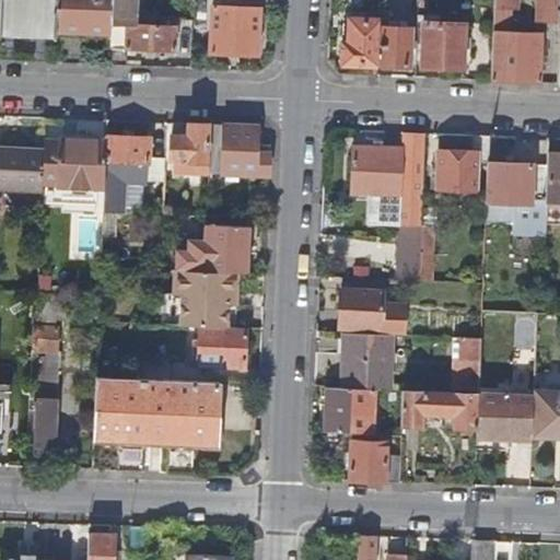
[(1,0),(0,34),(56,36),(56,31),(56,0),(1,0)]
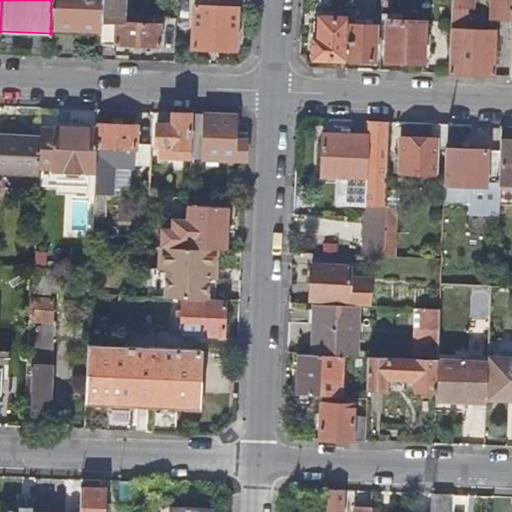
[(101,0),(51,0),(51,28),(101,30),(101,0)]
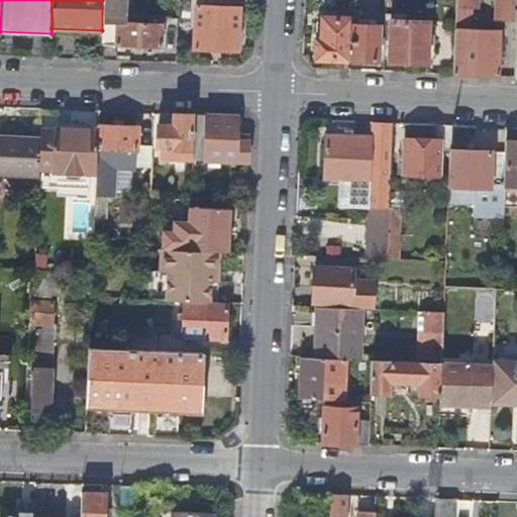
[(102,0),(102,30),(101,45),(162,47),(162,25),(140,25),(141,17),(125,16),(122,16),(123,0),(102,0)]
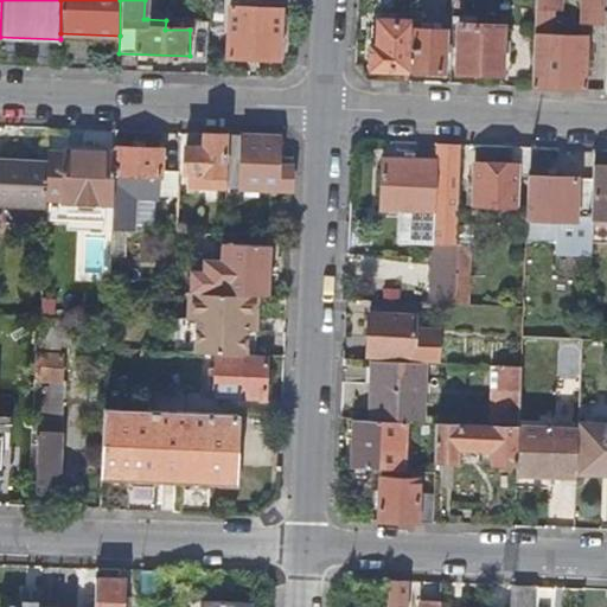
[(536,0),(532,89),(586,91),(588,38),(541,36),(541,29),(547,29),(548,10),(560,11),(560,0),(536,0)]
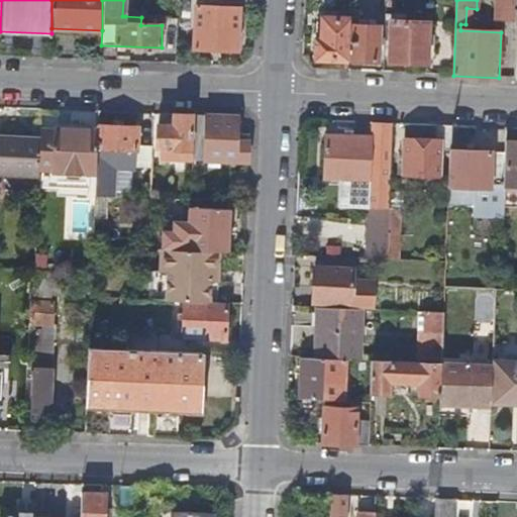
[(516,7),(516,0),(497,0),(497,18),(516,19),(516,7)]
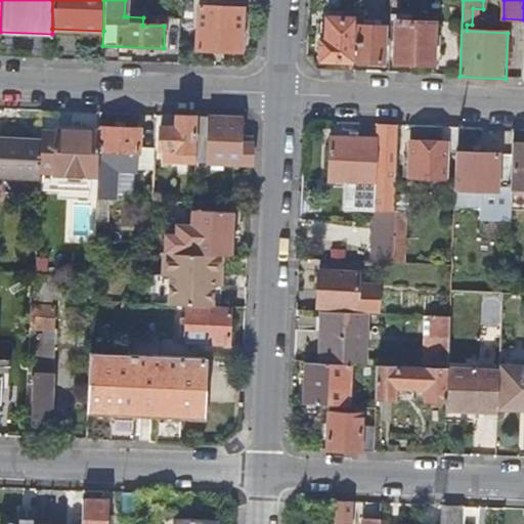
[(208,2),(208,7),(200,7),(198,50),(241,52),(242,8),(233,8),(233,3),(208,2)]
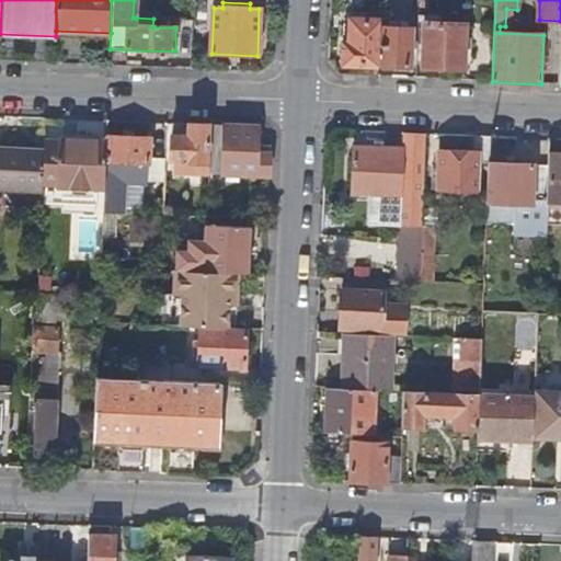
[(378,66),(380,27),(380,22),(351,20),(350,45),(344,45),(343,65),(378,66)]
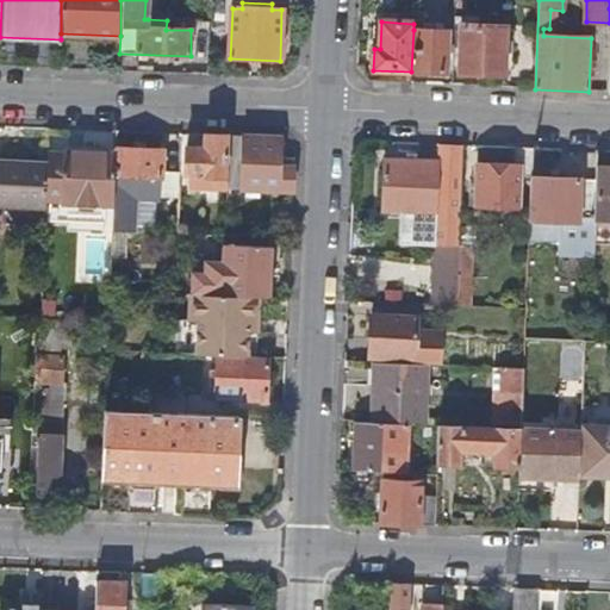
[(435,31),(414,30),(411,72),(447,73),(448,32),(442,31),(442,25),(436,24),(435,31)]
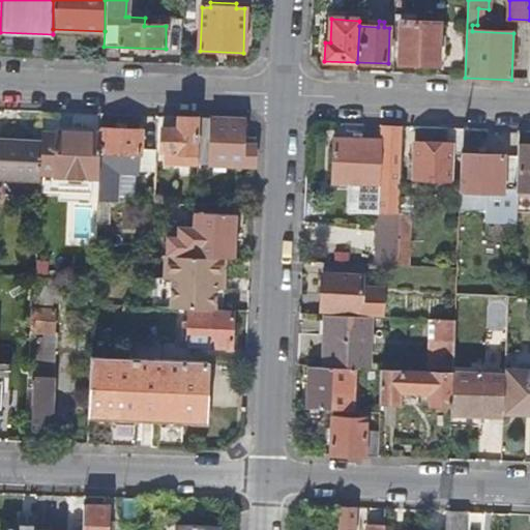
[(402,21),(400,64),(438,66),(440,23),(402,21)]
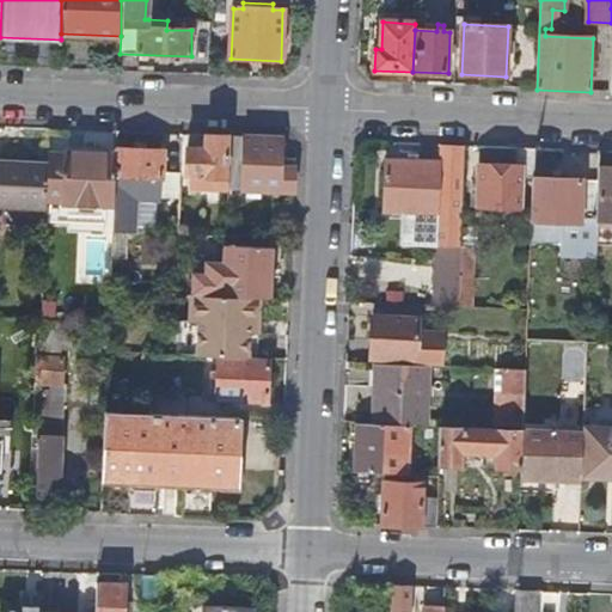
[(204,188),(228,189),(231,136),(189,134),(187,176),(189,176),(206,176),(204,184),(204,188)]
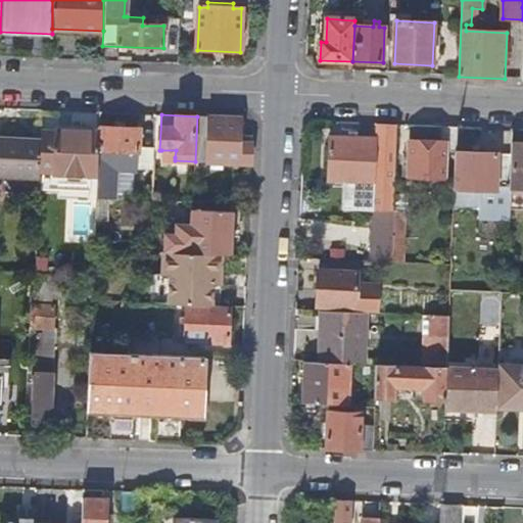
[(208,161),(210,116),(197,116),(195,161),(208,161)]
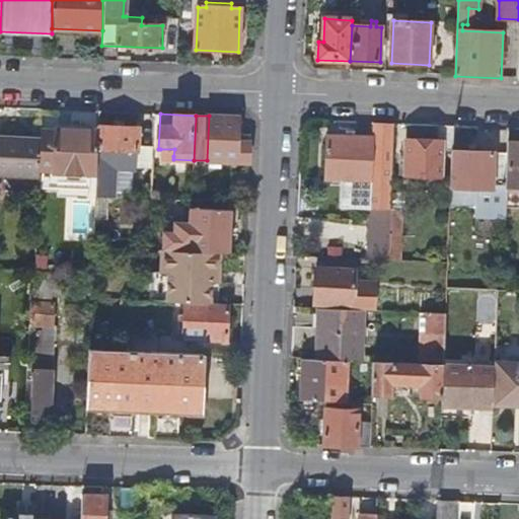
[(207,160),(249,162),(250,143),(238,142),(239,117),(209,116),(207,160)]
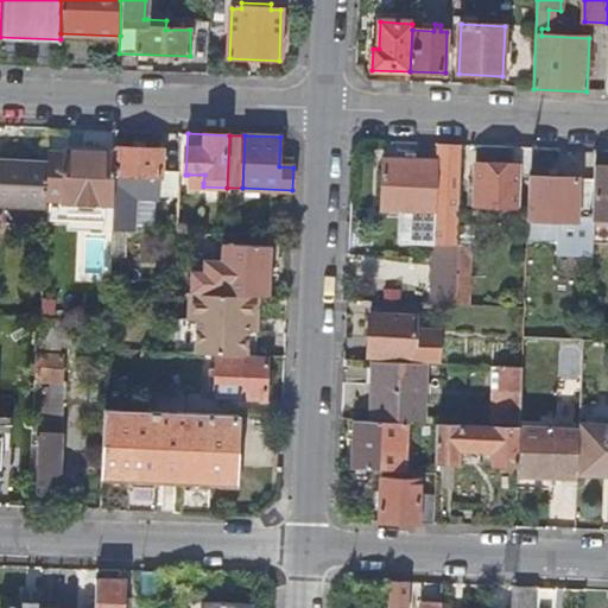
[(455,305),(457,245),(461,145),(437,145),(437,162),(384,160),(381,213),(401,213),(400,244),(434,245),(432,304),(455,305)]
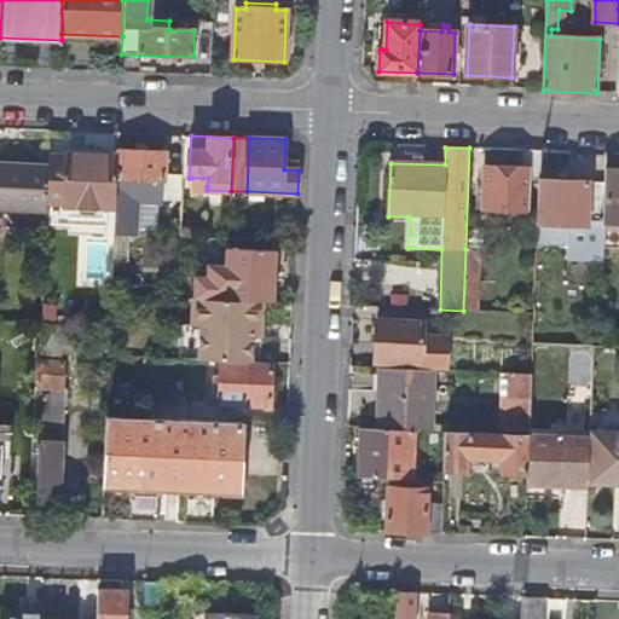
[(539,181),(541,151),(522,150),(522,168),(485,167),(484,210),(526,212),(527,180),(539,181)]
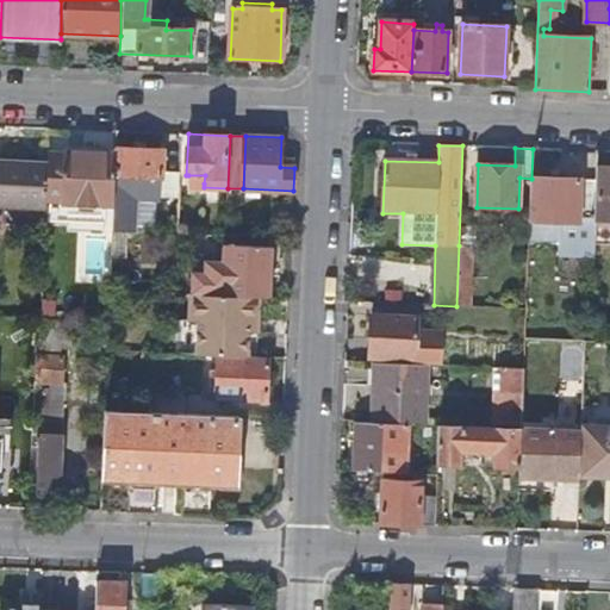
[(117,154),(114,203),(113,232),(128,234),(130,195),(161,197),(162,178),(163,178),(165,151),(117,149),(117,154)]
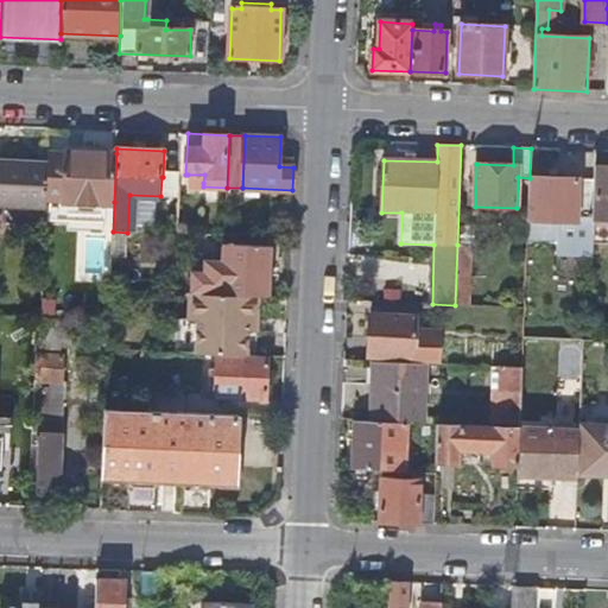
[(530,178),(527,238),(557,239),(557,255),(593,257),(593,226),(594,219),(595,166),(596,151),(578,150),(577,179),(530,178)]
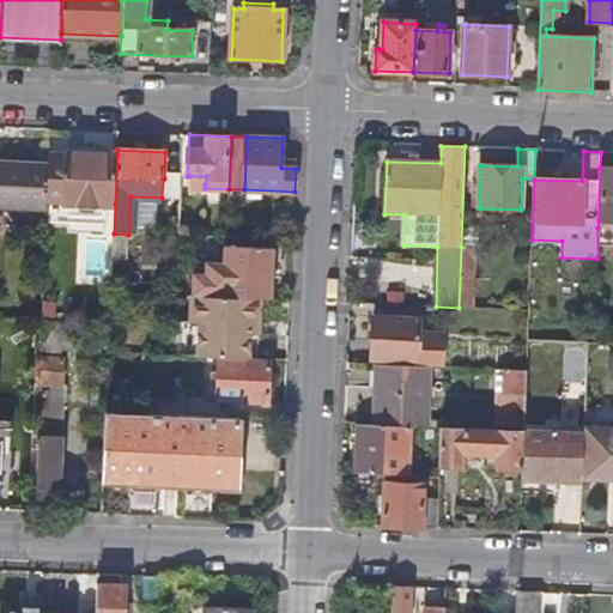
[(49,153),(48,167),(47,198),(64,198),(64,201),(115,204),(117,155),(66,152),(66,153),(49,153)]
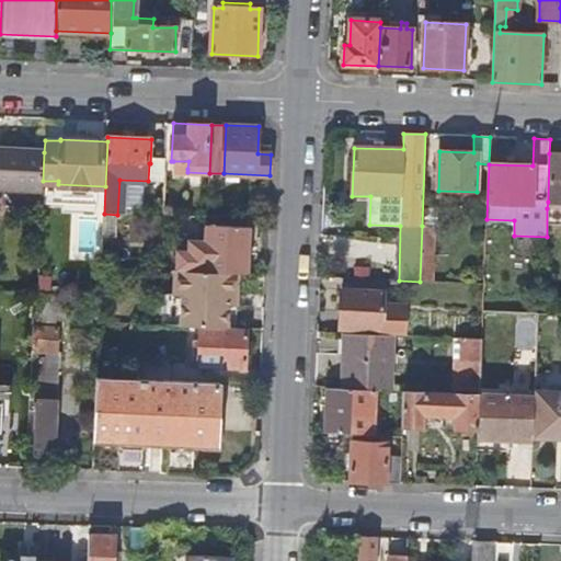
[(0,187),(43,191),(43,181),(44,152),(0,149),(0,187)]
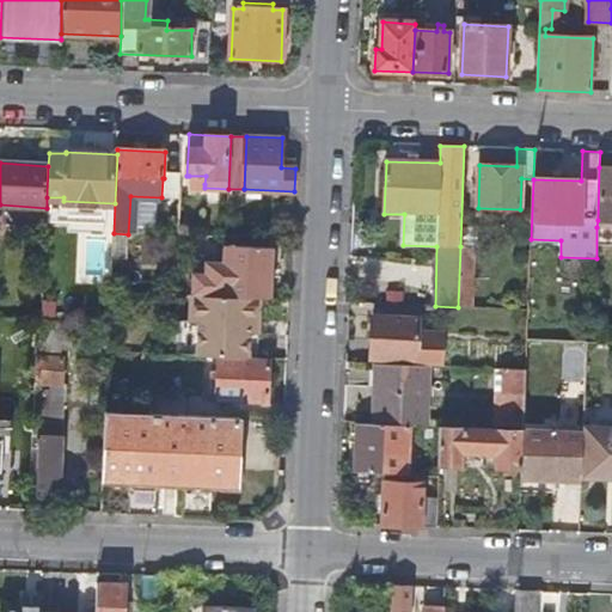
[(611,167),(599,167),(598,220),(597,227),(611,227),(611,167)]
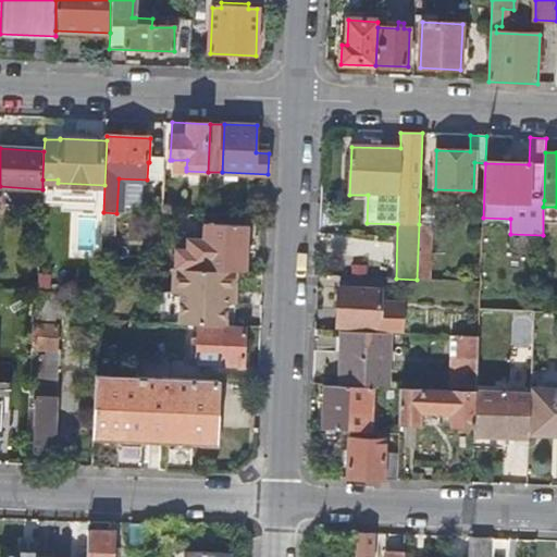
[(116,213),(103,212),(102,238),(115,239),(116,213)]
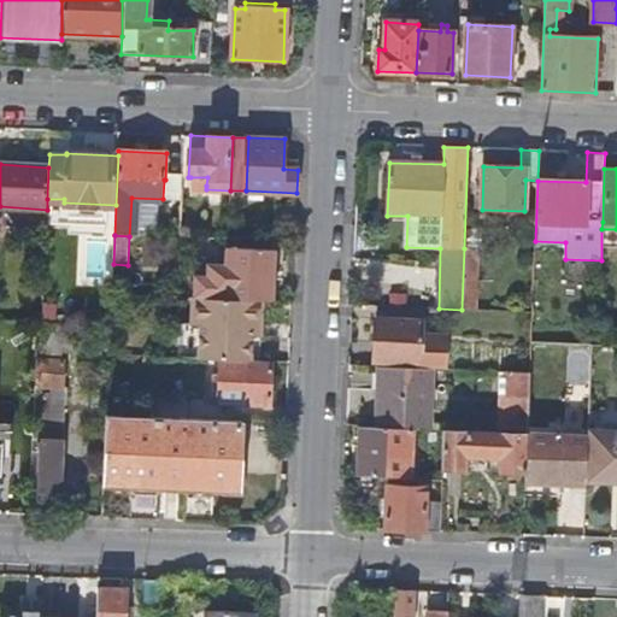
[(109,280),(110,239),(87,239),(86,278),(109,280)]
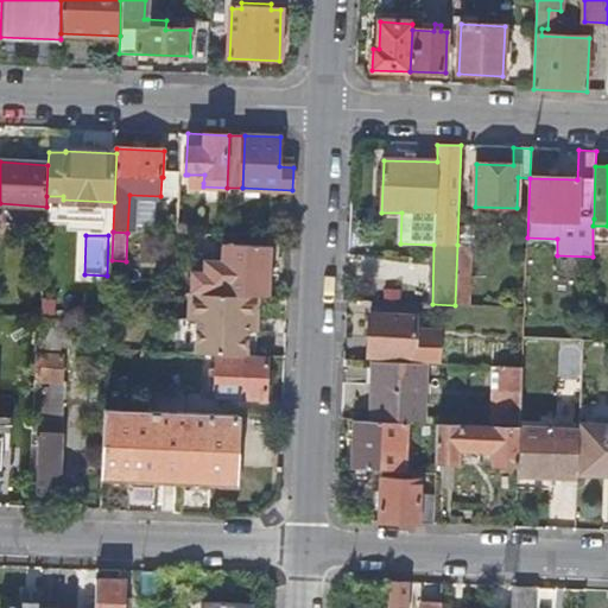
[(191,272),(190,295),(259,297),(270,298),(272,247),(223,245),(223,261),(206,261),(204,272),(191,272)]
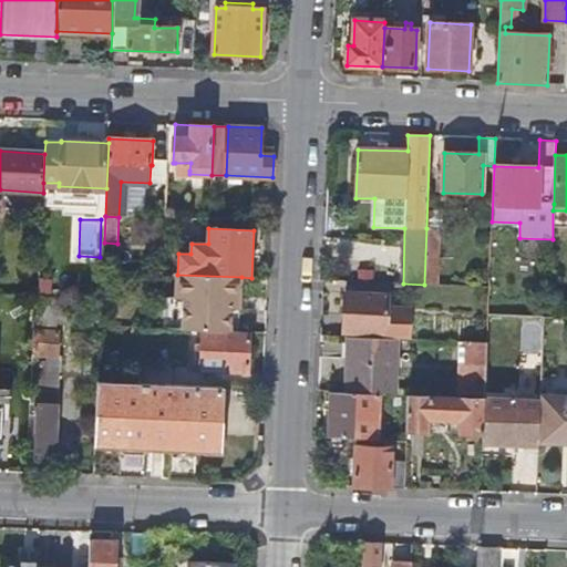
[(439,229),(426,228),(424,285),(437,285),(439,229)]
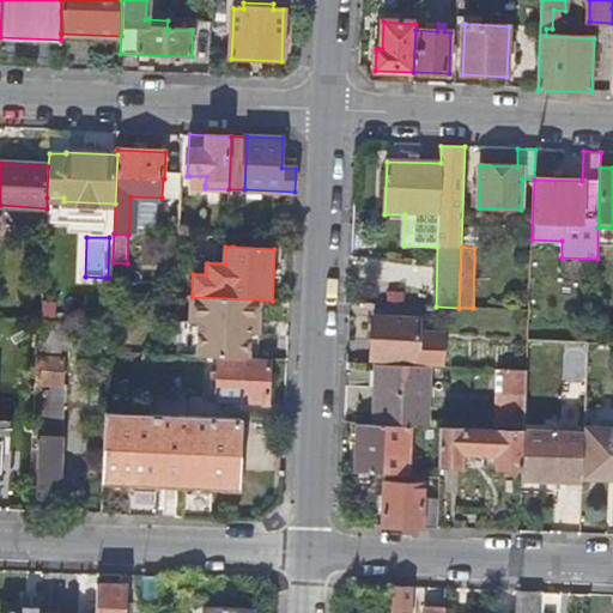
[(200,323),(200,326),(250,328),(250,323),(260,323),(261,299),(192,297),(190,322),(200,323)]
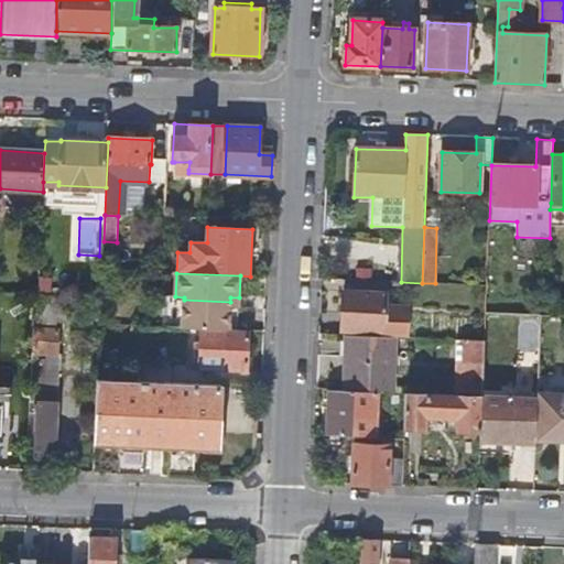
[(384,336),(396,337),(407,337),(408,312),(384,312),(386,293),(344,292),(343,332),(384,333),(384,336)]
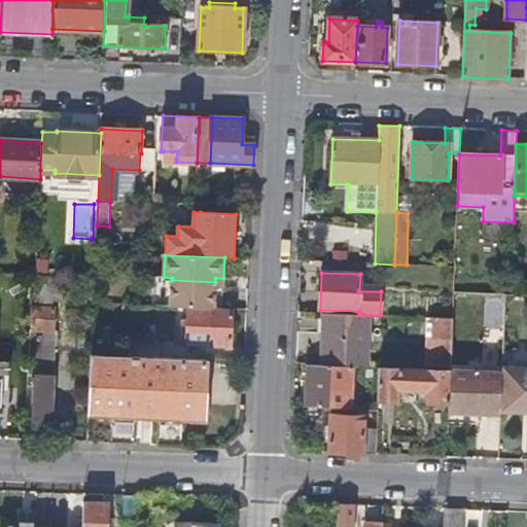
[(172,280),(171,307),(188,308),(214,309),(215,287),(215,282),(172,280)]
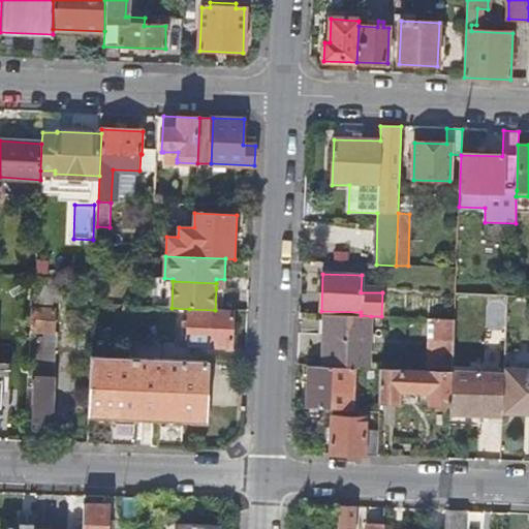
[(54,332),(54,310),(31,309),(31,332),(54,332)]
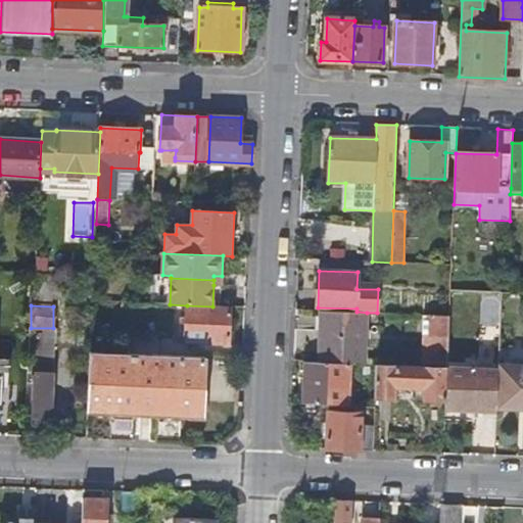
[(229,343),(230,306),(212,306),(187,305),(186,342),(229,343)]
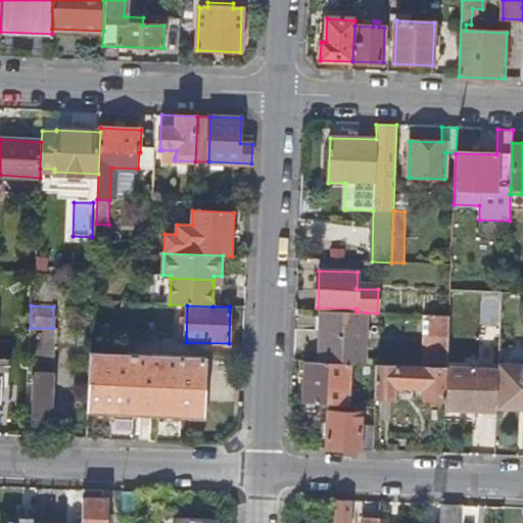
[(456,337),(471,338),(477,338),(492,339),(493,308),(457,307),(456,337)]
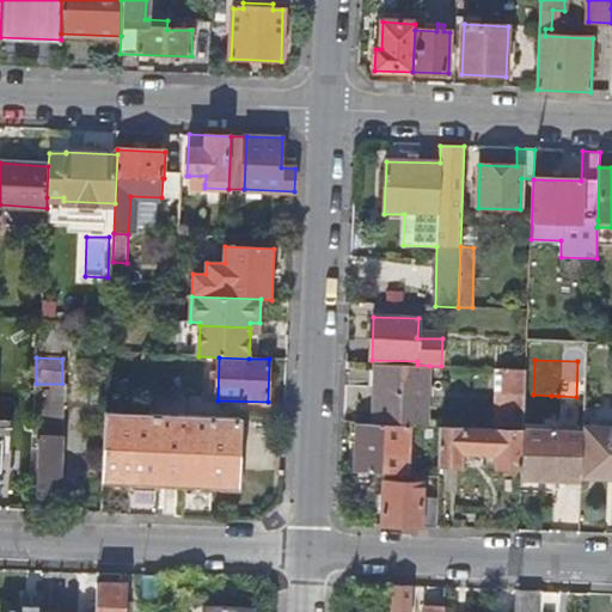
[(429,366),(417,365),(378,363),(375,423),(426,426),(429,366)]
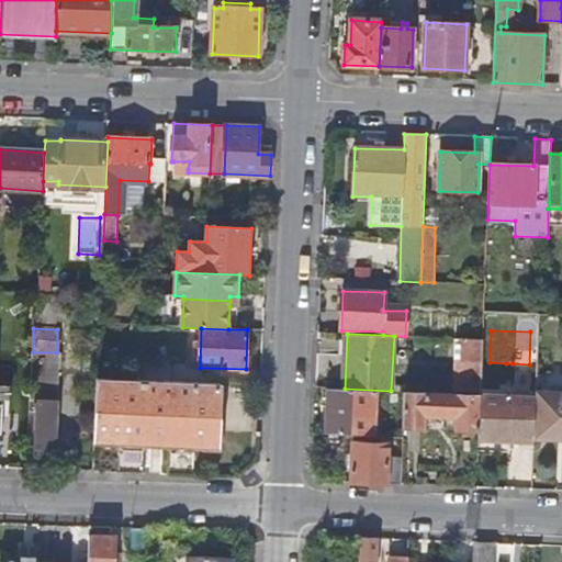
[(481,392),(483,339),(462,338),(461,360),(457,359),(456,391),(481,392)]
